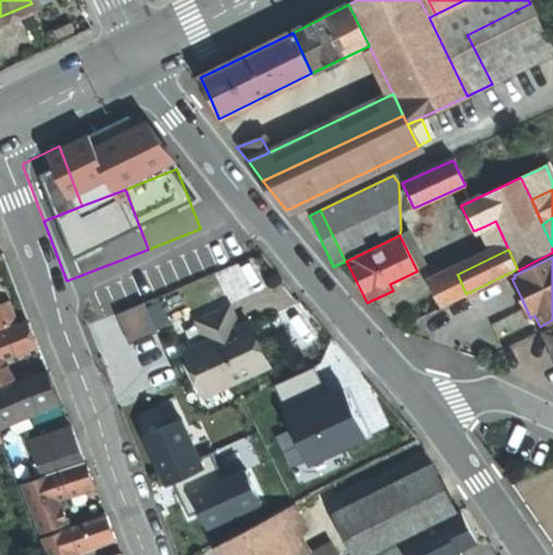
[(457,274),(434,290),(441,306),(466,294),(457,274)]
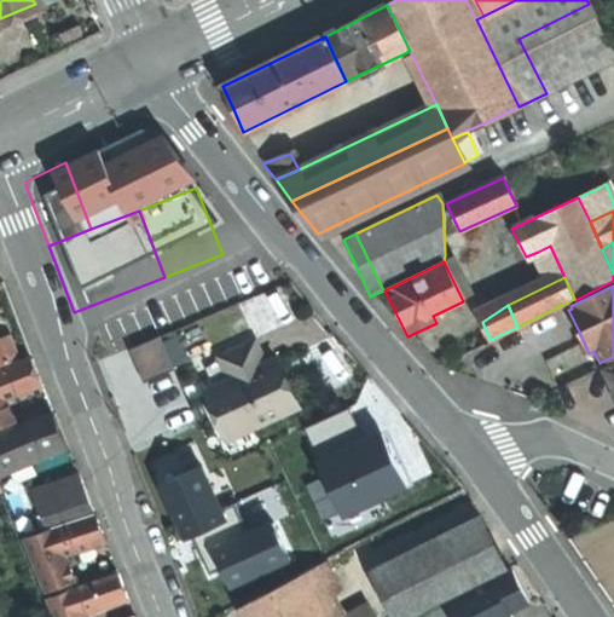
[(162,335),(132,349),(145,380),(175,367),(162,335)]
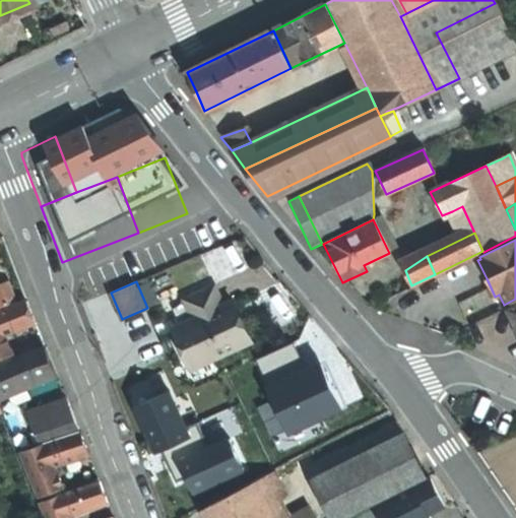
[(7,283),(0,285),(0,308),(15,303),(7,283)]
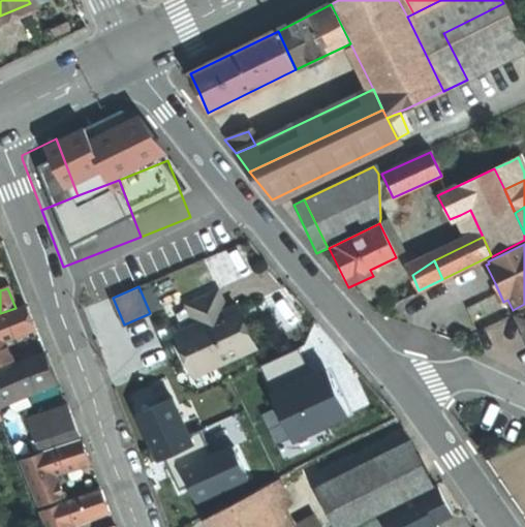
[(215,291),(185,306),(193,327),(224,312),(215,291)]
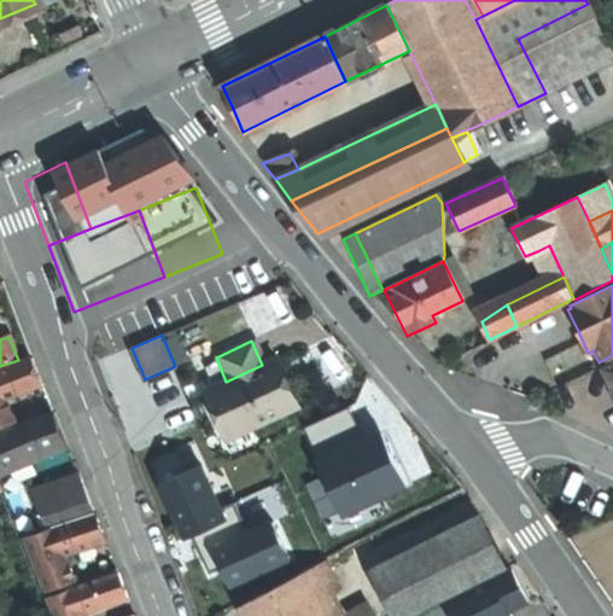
[(29,358),(0,367),(0,425),(11,422),(1,397),(40,385),(34,372),(29,358)]
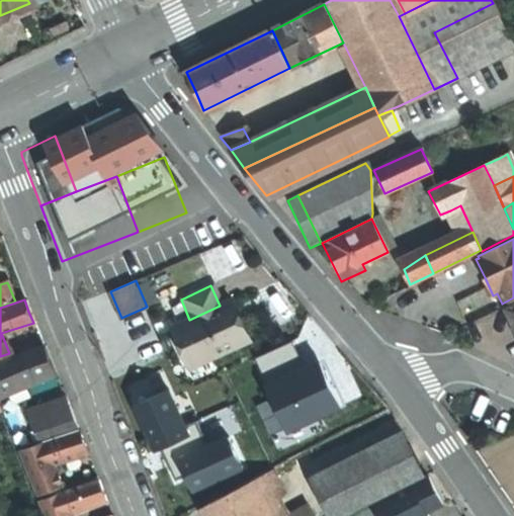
[(189,320),(175,326),(184,348),(191,345),(199,363),(247,341),(239,323),(229,302),(220,306),(189,320)]
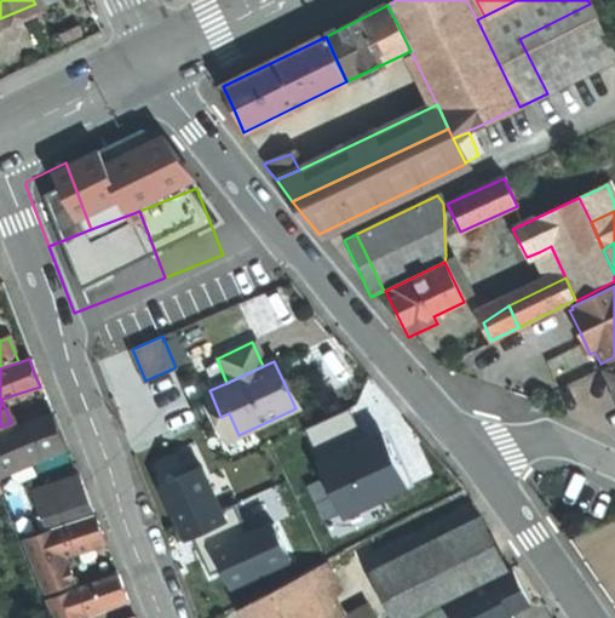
[(614,365),(604,371),(614,392),(614,365)]
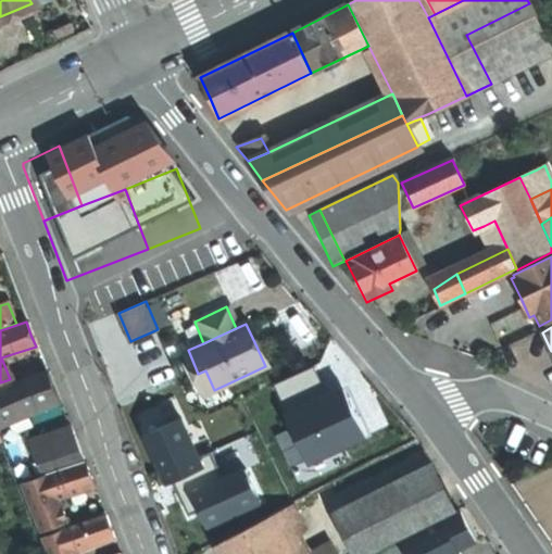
[(317,365),(279,383),(288,402),(326,385),(317,365)]
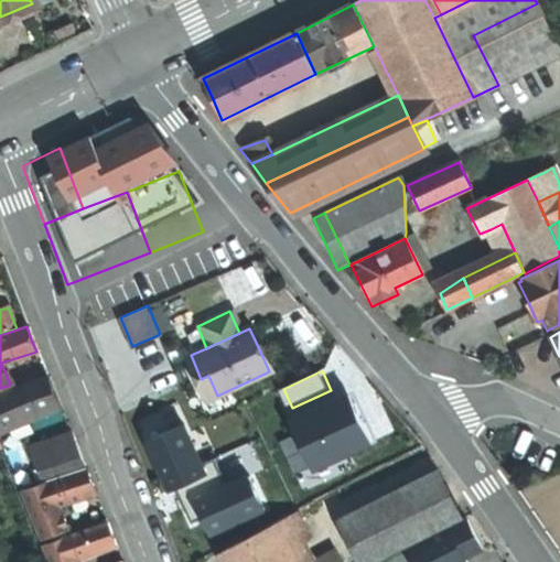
[(208,376),(201,379),(210,399),(217,396),(208,376)]
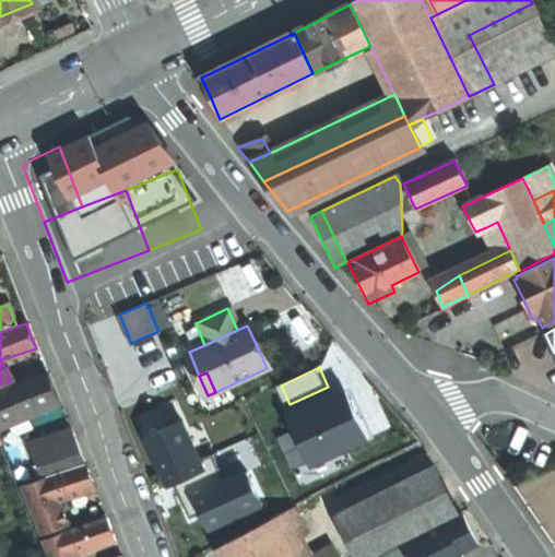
[(47,375),(8,389),(19,421),(59,404),(52,389),(47,375)]
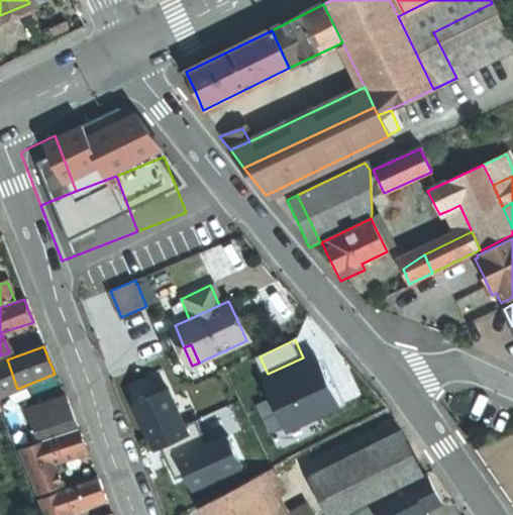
[(6,357),(0,359),(0,390),(2,395),(17,389),(7,359),(6,357)]
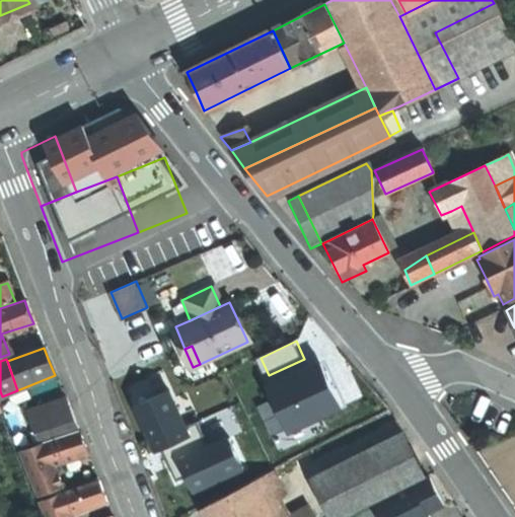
[(288,432),(358,412),(343,360),(273,380),(288,432)]
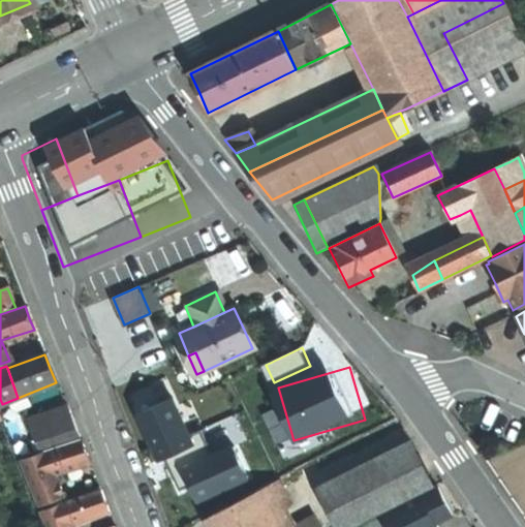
[(247,440),(212,455),(185,392),(146,408),(188,507),(263,476),(247,440)]
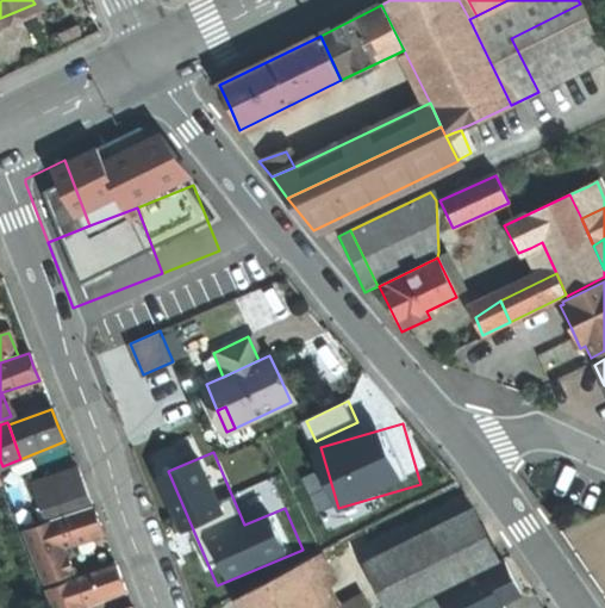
[(81,483),(32,502),(38,519),(89,503),(81,483)]
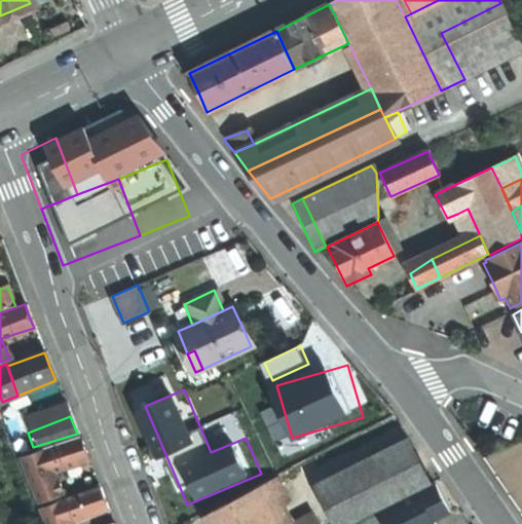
[(78,438),(44,449),(53,473),(88,461),(83,449),(78,438)]
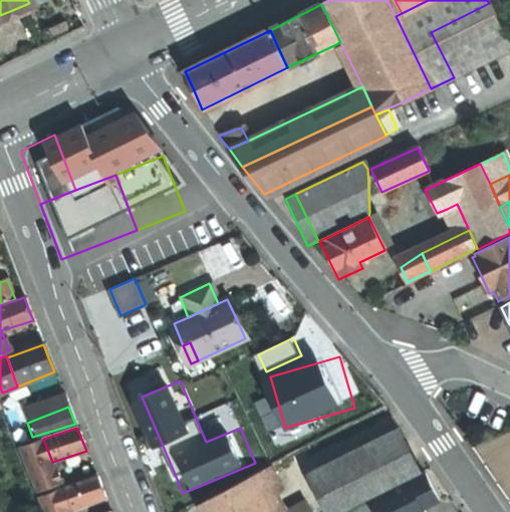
[(399,434),(309,477),(325,511),(335,511),(418,472),(399,434)]
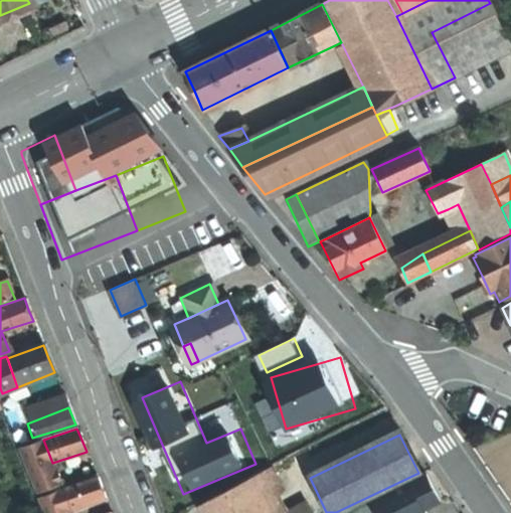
[(43,440),(17,448),(36,495),(62,487),(52,463),(43,440)]
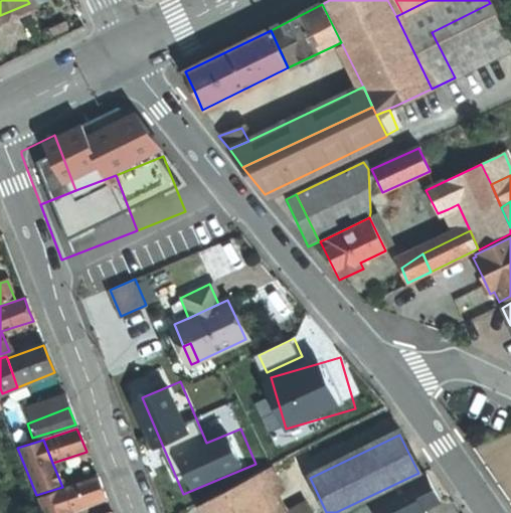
[(268,469),(246,480),(264,512),(285,512),(290,510),(268,469)]
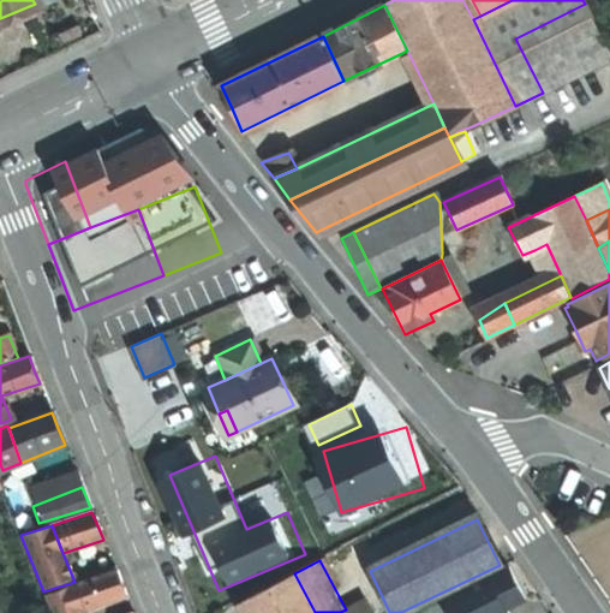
[(115,571),(70,588),(78,612),(81,612),(83,611),(126,597),(121,584),(115,571)]
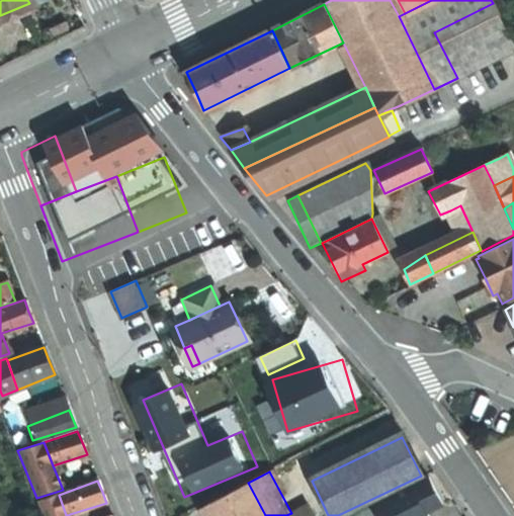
[(265,515),(248,483),(204,506),(208,515),(265,515)]
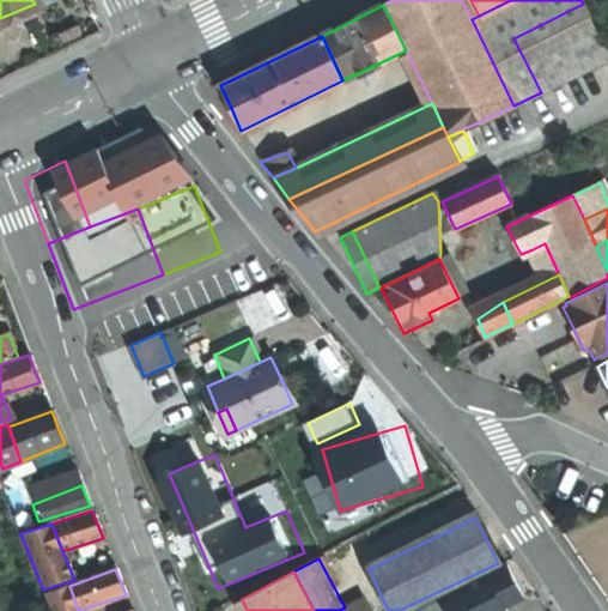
[(70,586),(46,594),(52,610),(83,610),(83,609),(80,610),(78,610),(70,586)]
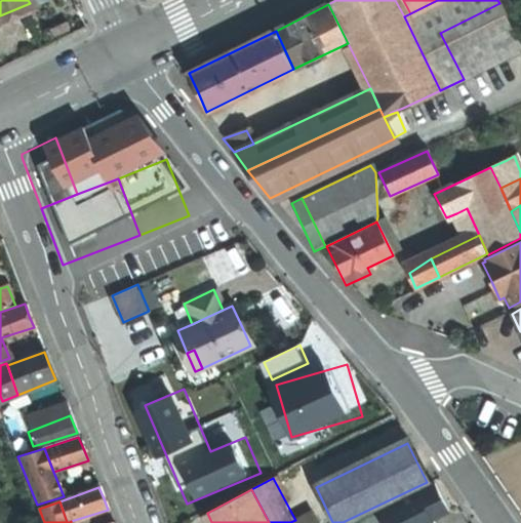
[(295,520),(290,522),(315,522),(310,513),(295,520)]
